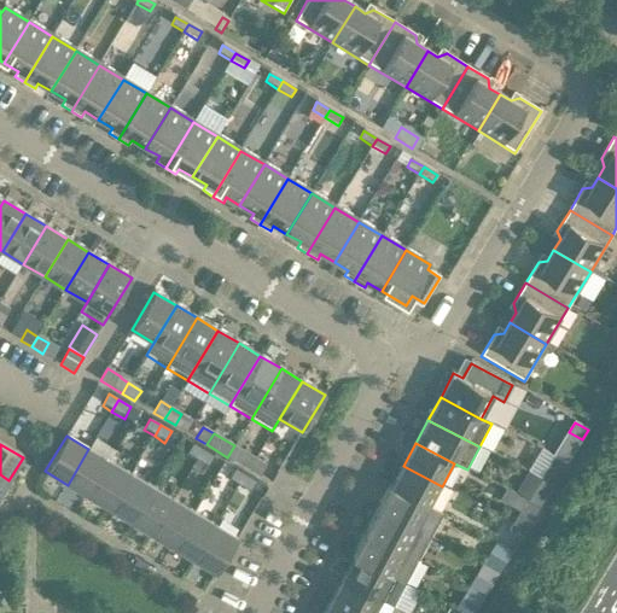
[(192,444),(186,455),(197,461),(203,450),(192,444)]
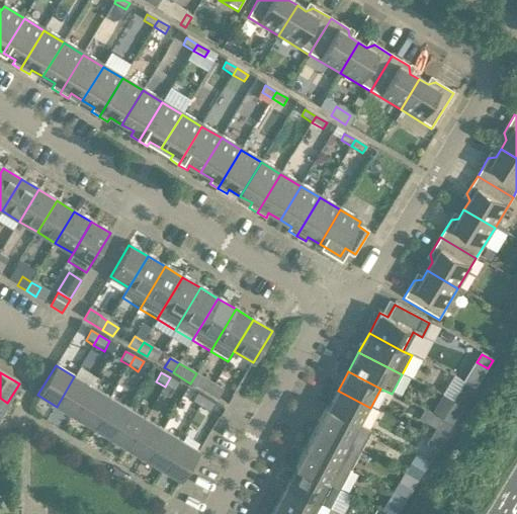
[(74,417),(92,388),(74,376),(57,407),(74,417)]
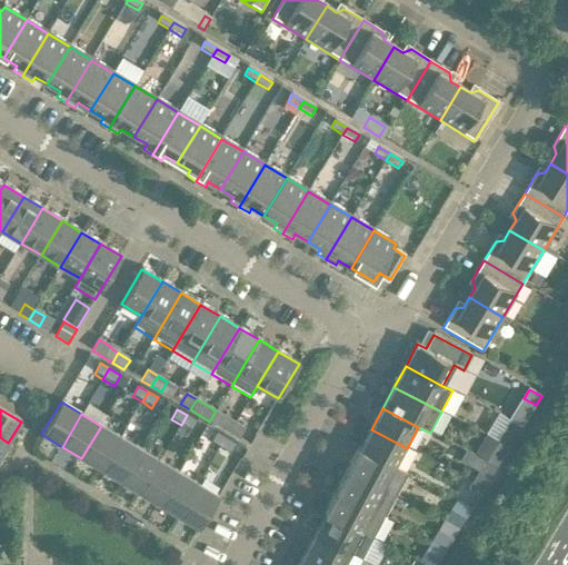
[(190,432),(197,420),(187,415),(181,425),(190,432)]
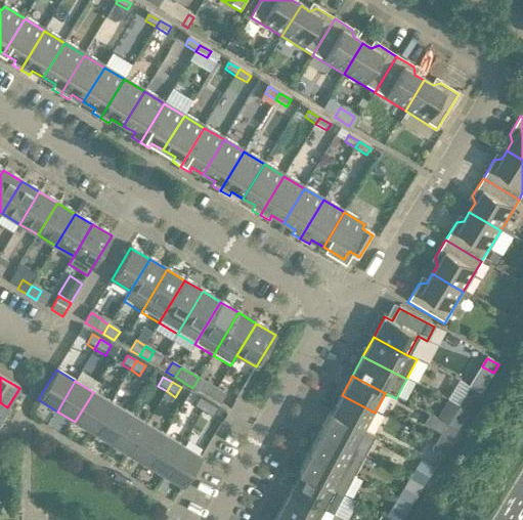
[(208,384),(202,393),(211,398),(217,389),(208,384)]
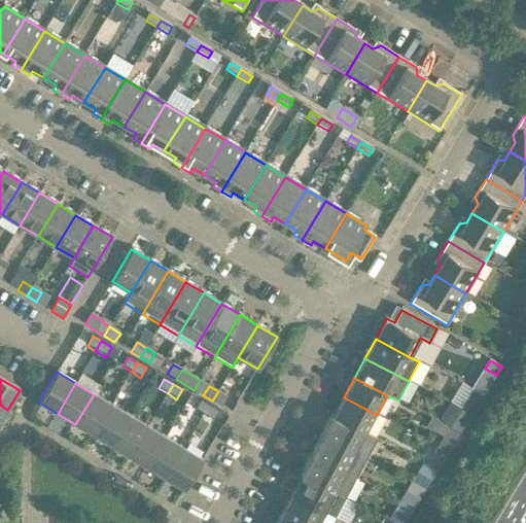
[(471,390),(460,410),(470,416),(483,396),(471,390)]
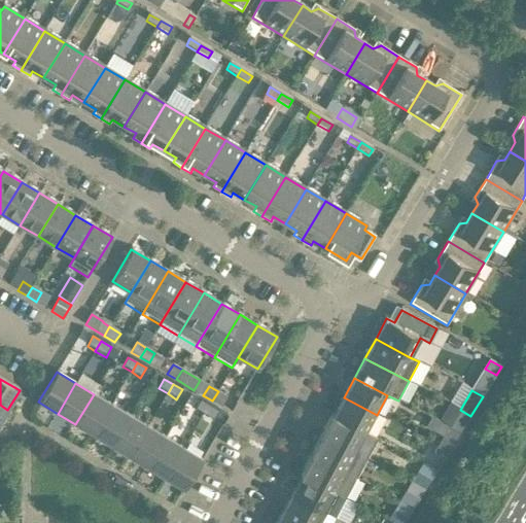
[(221,407),(226,396),(218,391),(212,401),(221,407)]
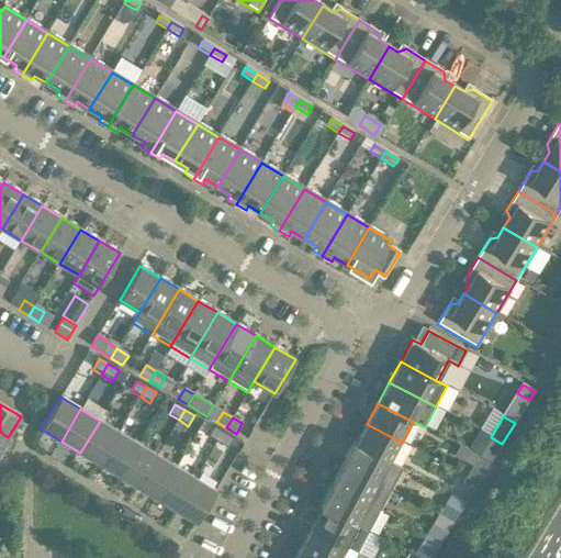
[(100,421),(80,453),(100,465),(119,433),(100,421)]
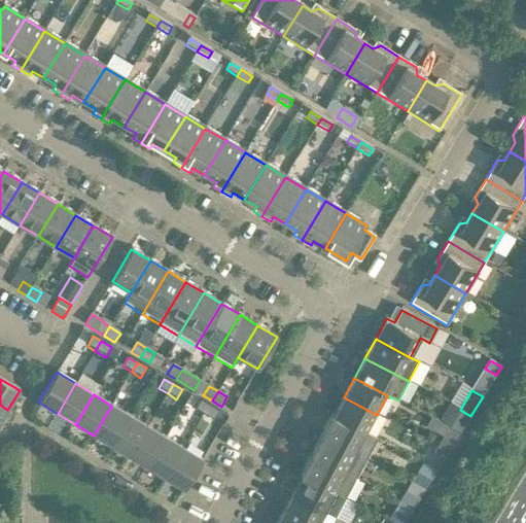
[(344,397),(334,416),(334,417),(366,433),(377,415),(344,397)]
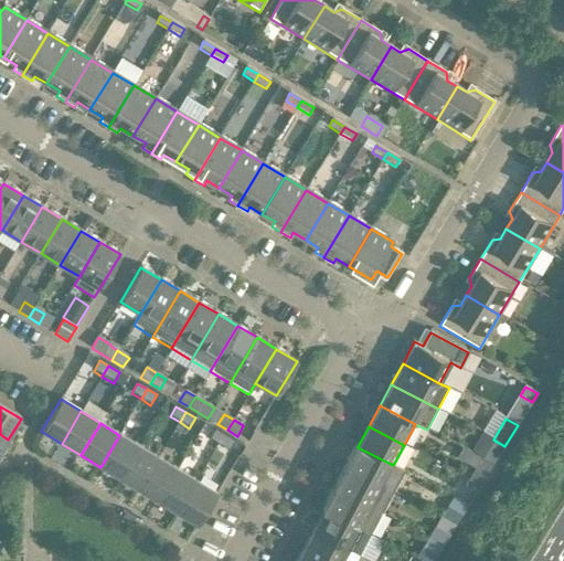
[(214,430),(209,440),(219,445),(224,435),(214,430)]
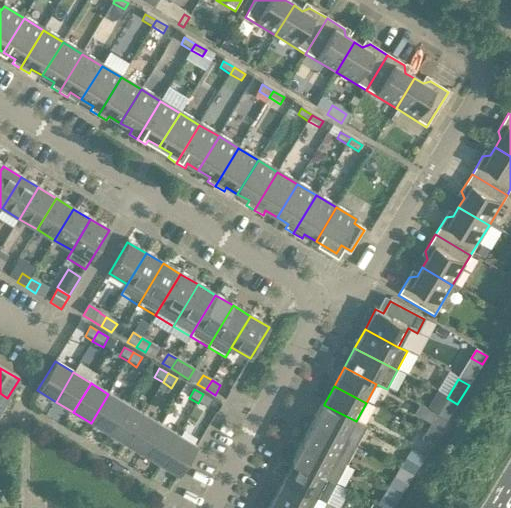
[(108,433),(126,404),(108,394),(91,423),(108,433)]
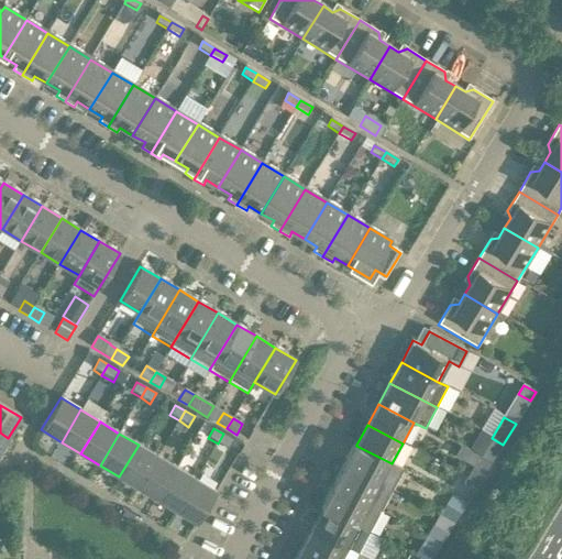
[(227,450),(233,439),(223,434),(218,444),(227,450)]
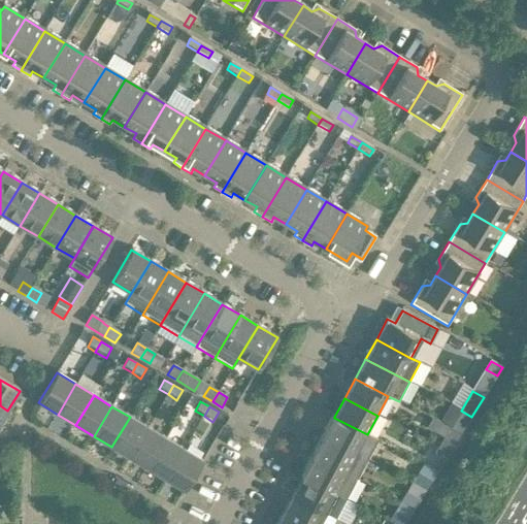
[(454,407),(443,423),(461,434),(471,418),(454,407)]
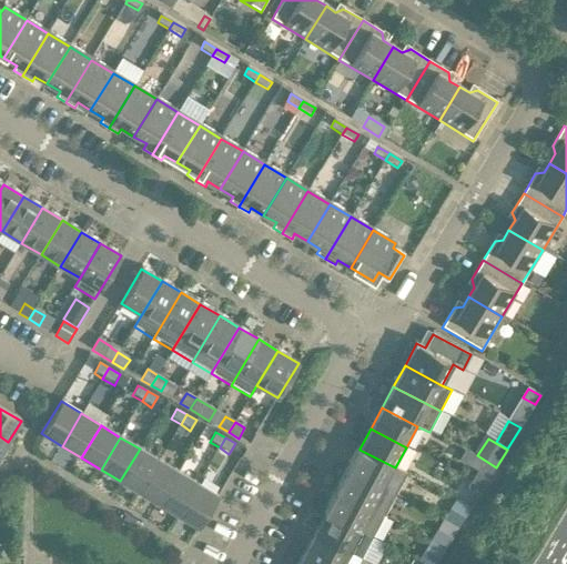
[(360,449),(357,447),(345,470),(395,495),(407,474),(395,467),(360,450),(360,449)]
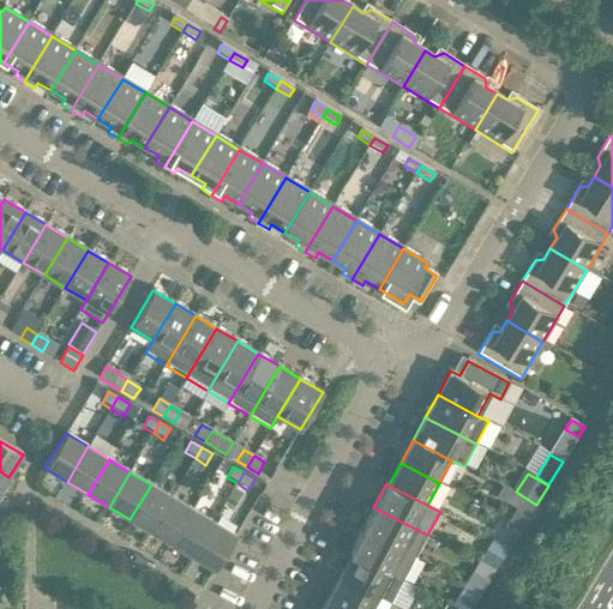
[(151,484),(130,519),(151,532),(172,498),(151,484)]
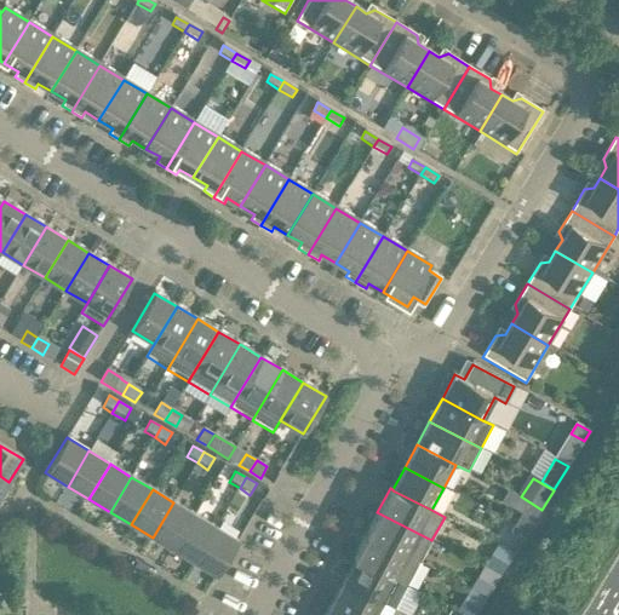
[(173,550),(195,515),(173,503),(153,538),(173,550)]
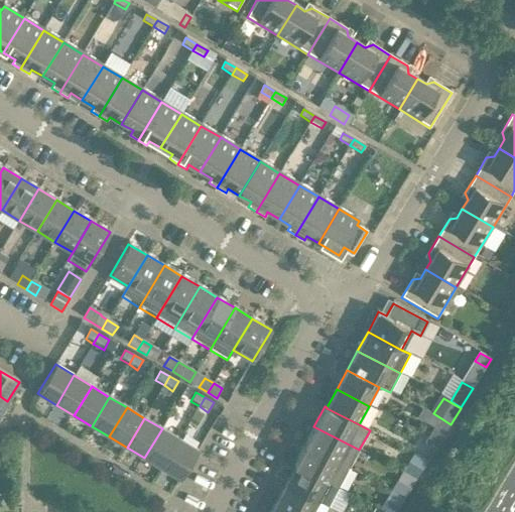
[(439,418),(428,437),(438,444),(451,425),(439,418)]
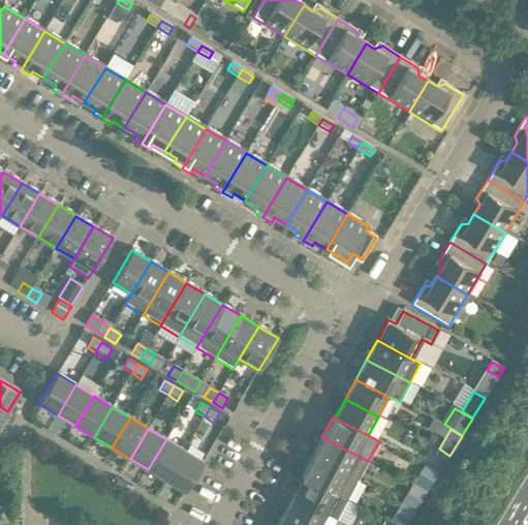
[(311,457),(358,481),(368,461),(321,437),(311,457)]
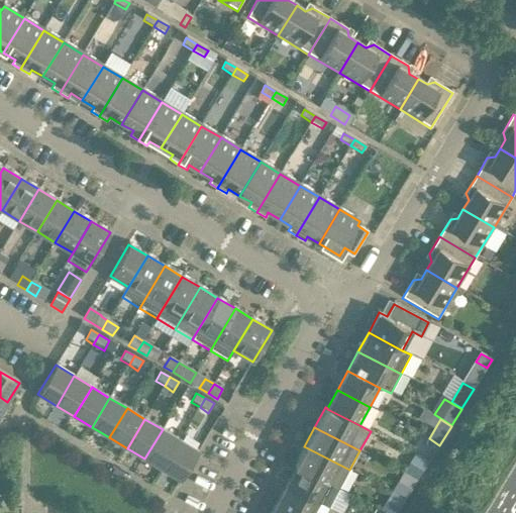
[(163,429),(144,458),(162,470),(180,440),(163,429)]
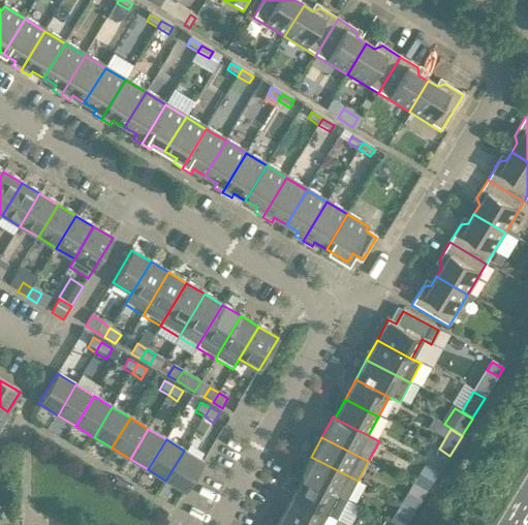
[(445,462),(449,456),(439,449),(434,456),(445,462)]
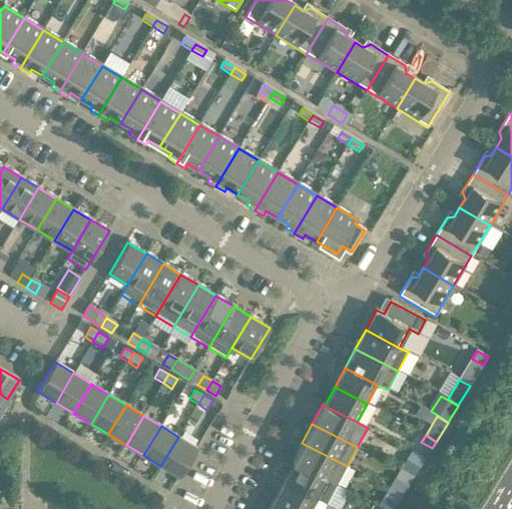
[(179,477),(196,448),(178,437),(160,466),(179,477)]
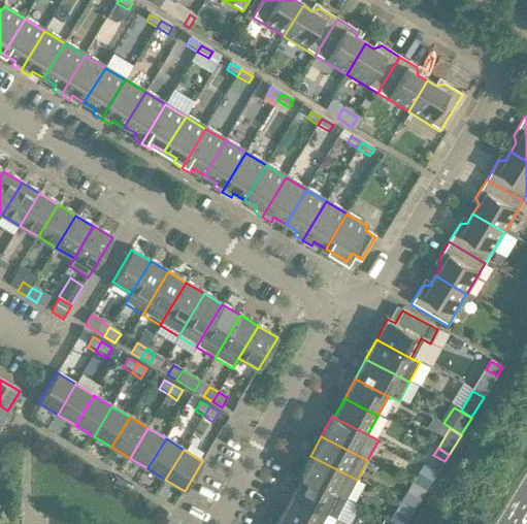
[(300,476),(302,477),(347,499),(357,480),(310,456),(300,476)]
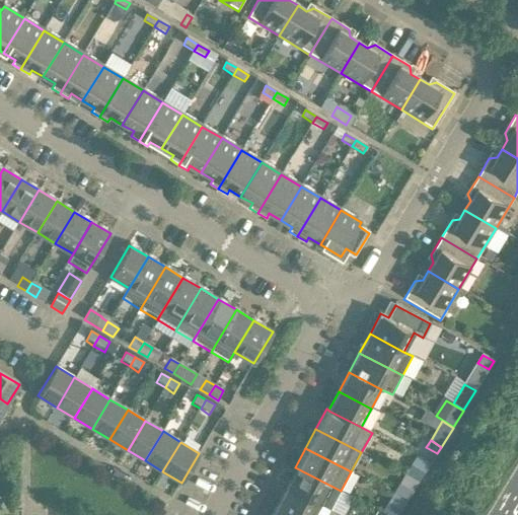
[(419,460),(409,476),(419,483),(429,466),(419,460)]
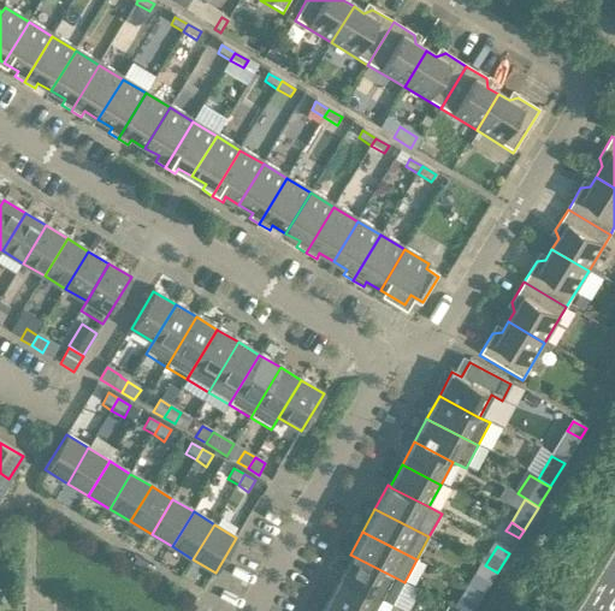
[(341,579),(379,599),(391,605),(404,582),(353,556),(341,579)]
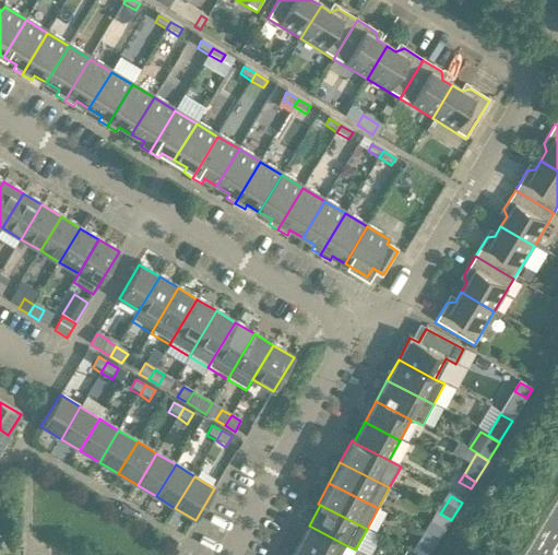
[(450,522),(439,516),(428,534),(439,540),(450,522)]
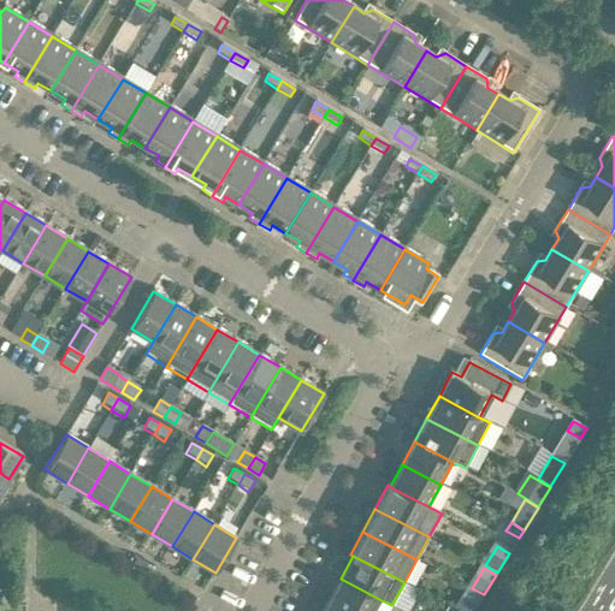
[(329,601),(346,610),(372,610),(379,599),(341,579),(329,601)]
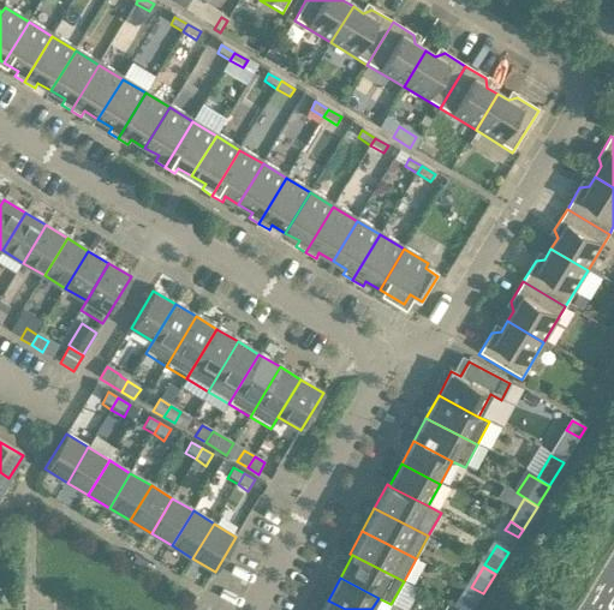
[(470,590),(458,609),(474,609),(481,597),(470,590)]
